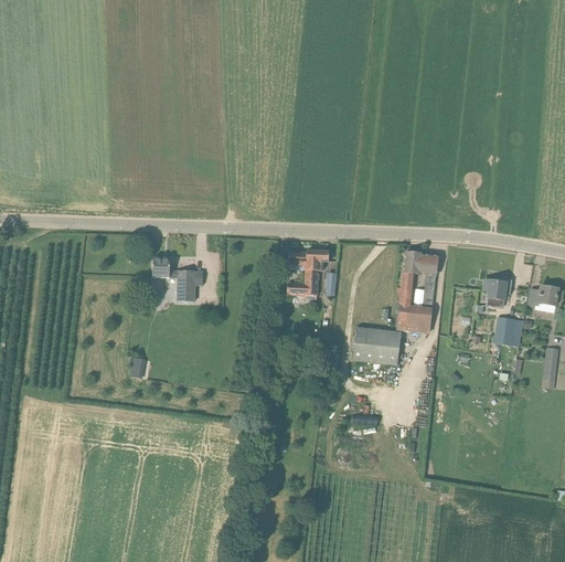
[(307,250),(306,261),(304,294),(305,294),(305,297),(316,298),(317,294),(318,269),(319,269),(320,263),(323,263),(323,261),(328,261),(329,251),(307,250)]
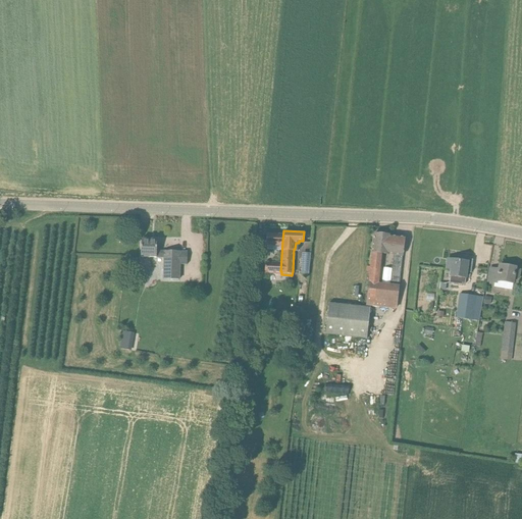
[(390,234),(374,231),(369,280),(366,303),(387,306),(388,297),(398,298),(403,254),(405,235),(390,234)]
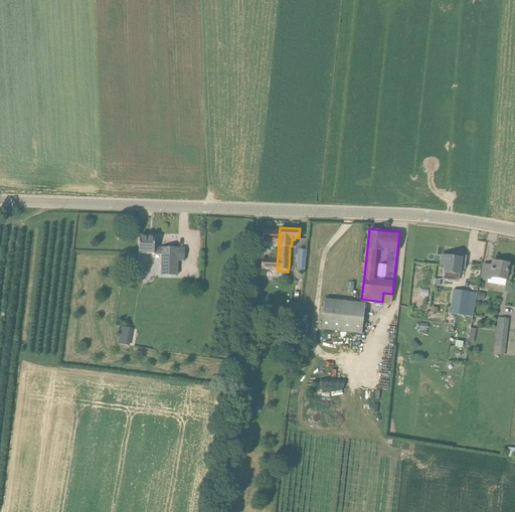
[(177,259),(184,260),(185,245),(177,245),(162,244),(162,245),(155,245),(155,233),(140,233),(139,251),(162,252),(161,273),(177,274),(177,259)]
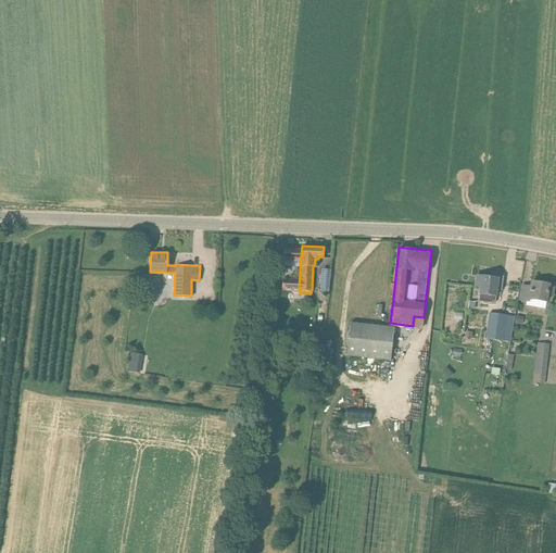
[(498,288),(502,288),(504,274),(494,273),(494,276),(477,274),(476,285),(480,286),(479,292),(497,294),(498,288)]
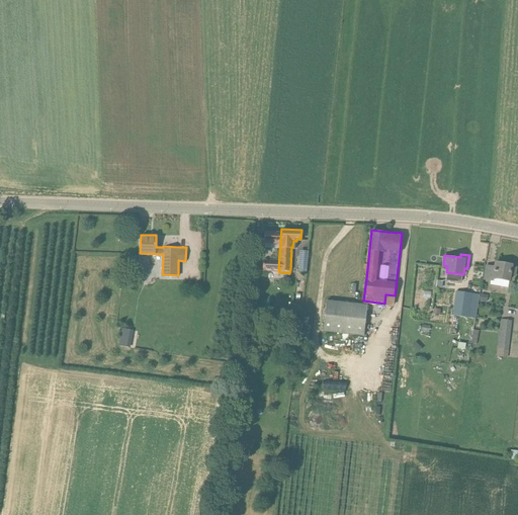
[(494,277),(509,279),(510,272),(515,273),(516,266),(512,265),(512,264),(496,261),(495,265),(487,264),(484,278),(494,279),(494,277)]
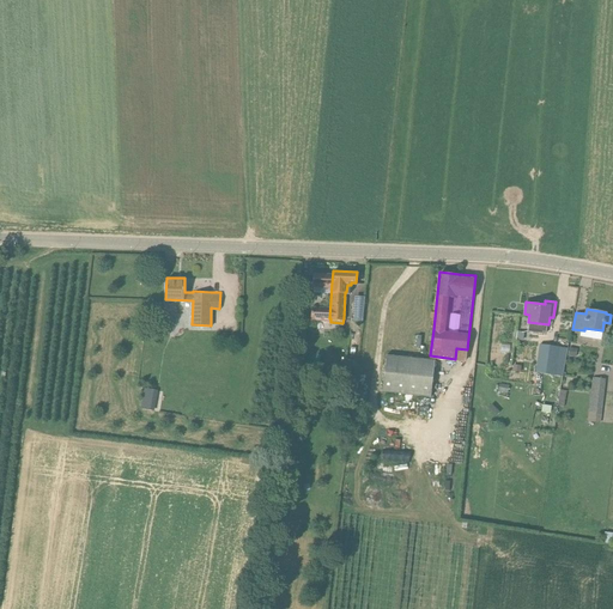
[(535,370),(556,373),(560,345),(540,342),(535,370)]
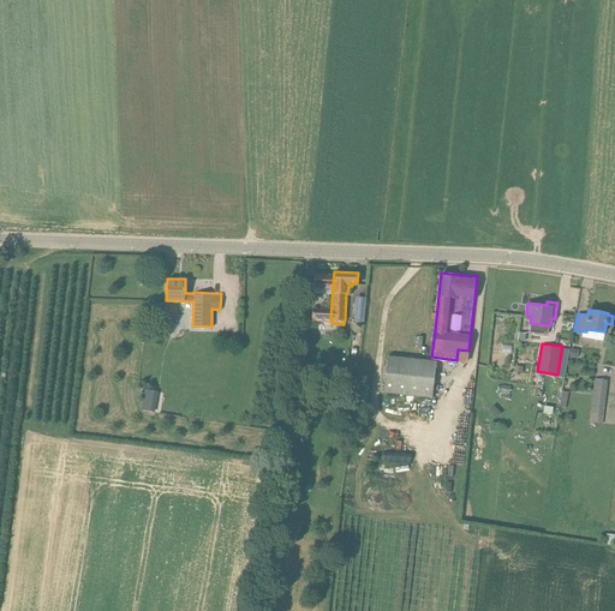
[(381,391),(433,396),(436,359),(386,354),(381,391)]
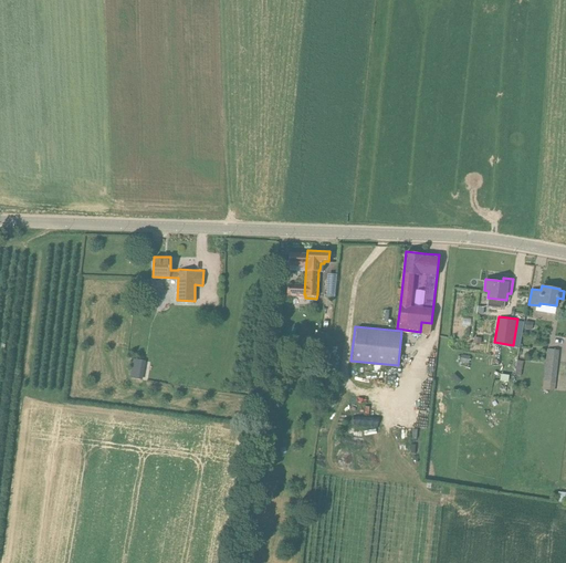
[(543,381),(556,382),(558,360),(557,360),(559,347),(547,346),(543,381)]
